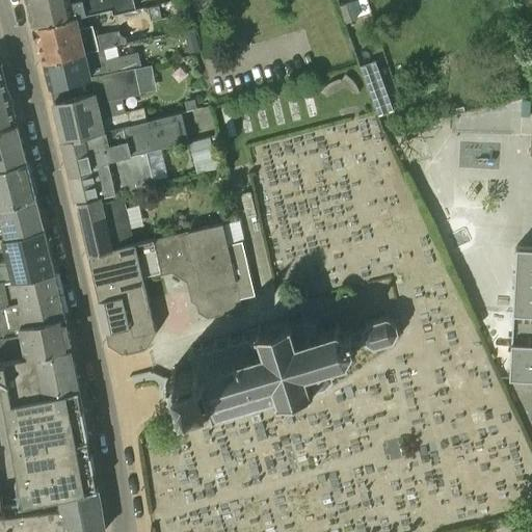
[(26,0),(32,27),(82,16),(82,15),(113,7),(114,14),(136,8),(134,0),(26,0)]
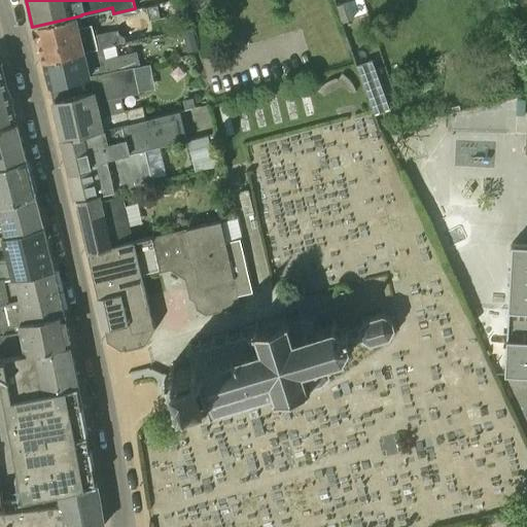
[(337,5),(342,22),(353,19),(347,2),(337,5)]
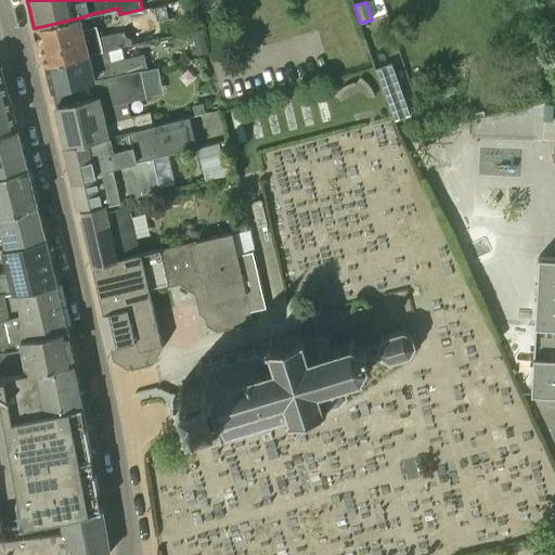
[(104,12),(106,22),(119,20),(116,9),(104,12)]
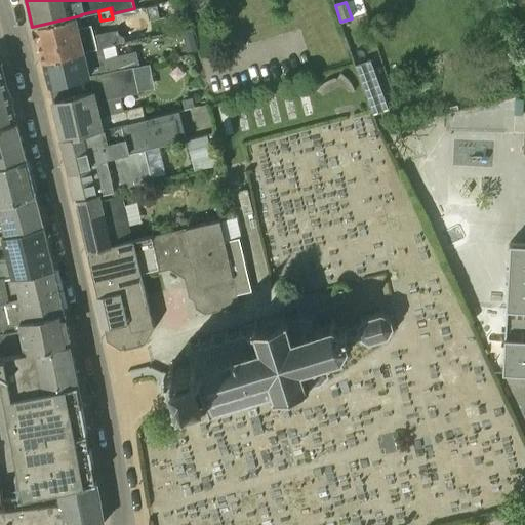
[(43,61),(102,47),(115,45),(112,31),(105,32),(94,35),(91,24),(83,25),(81,15),(32,27),(35,39),(38,38),(43,61)]
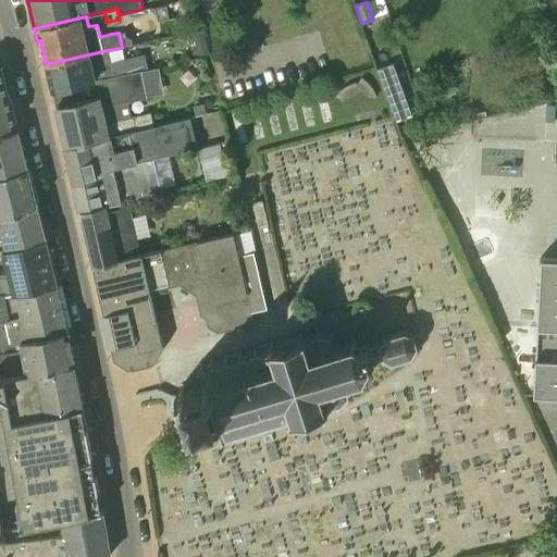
[(202,29),(190,33),(196,56),(208,53),(202,29)]
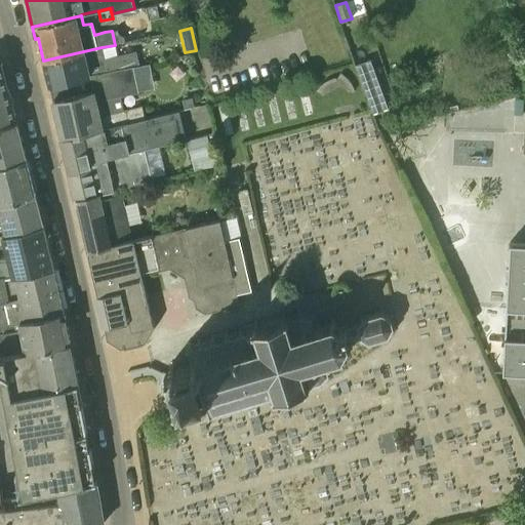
[(49,85),(132,66),(139,64),(136,51),(123,54),(105,58),(102,47),(43,61),(48,85),(49,85)]
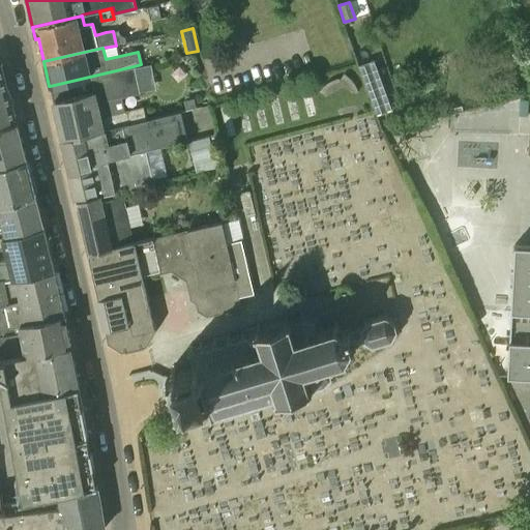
[(0,120),(16,117),(1,63),(0,62),(0,120)]
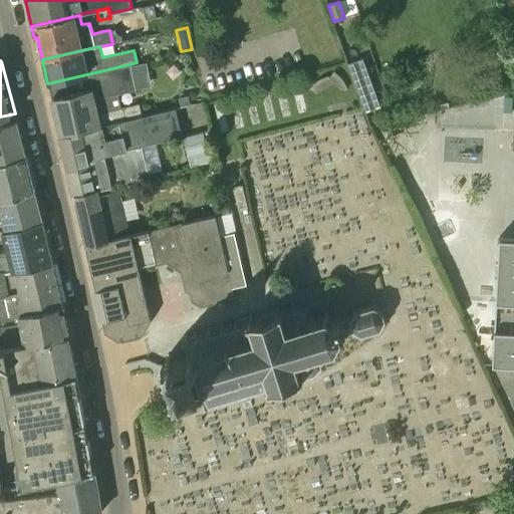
[(61,137),(125,120),(122,107),(108,110),(105,96),(136,89),(130,64),(48,83),(52,97),(61,137)]
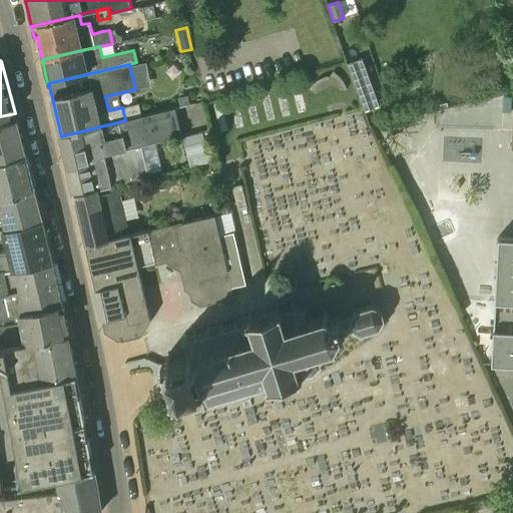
[(177,96),(179,105),(189,103),(187,94),(177,96)]
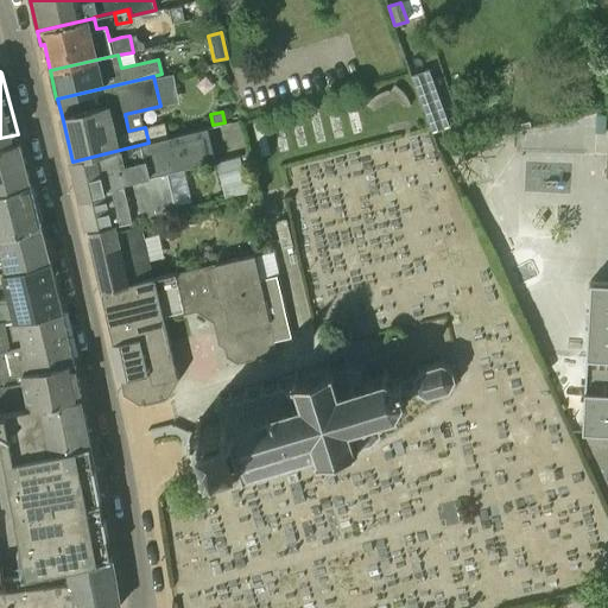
[(92,192),(169,173),(216,160),(207,127),(149,143),(73,162),(81,200),(93,196),(92,192)]
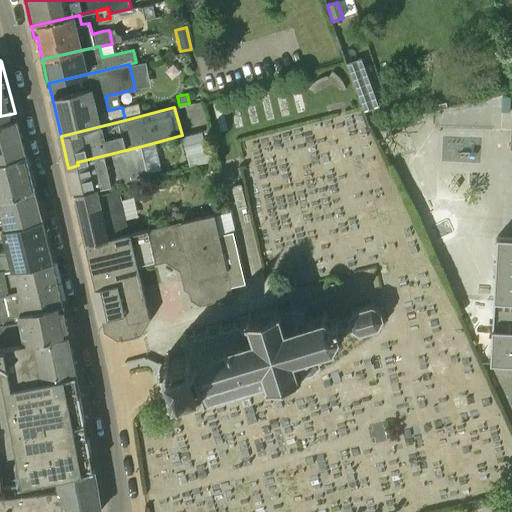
[(0,163),(25,157),(16,120),(0,123),(0,163)]
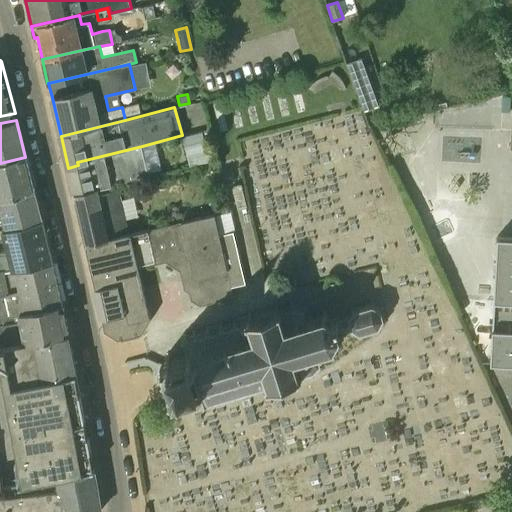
[(202,131),(182,136),(190,167),(210,162),(202,131)]
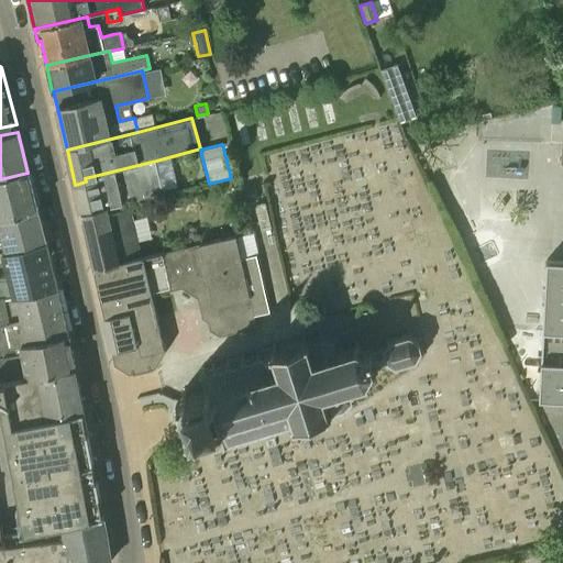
[(80,212),(108,207),(122,203),(164,192),(156,161),(85,178),(86,181),(75,185),(80,212)]
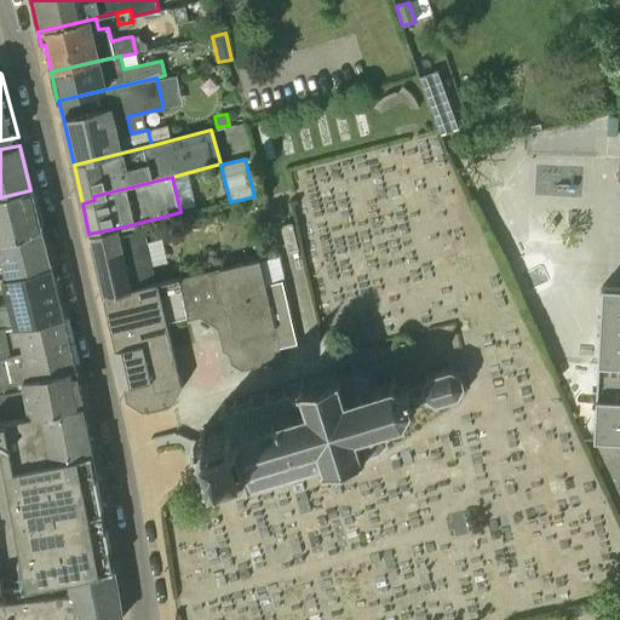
[(0,241),(41,233),(30,190),(0,197),(0,241)]
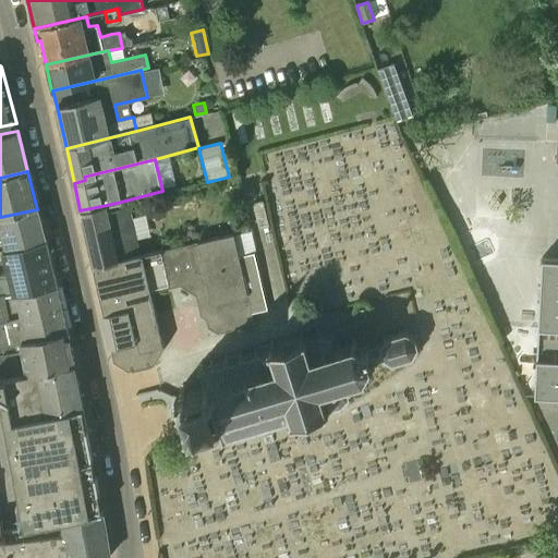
[(93,265),(141,254),(130,207),(108,213),(107,205),(80,210),(93,265)]
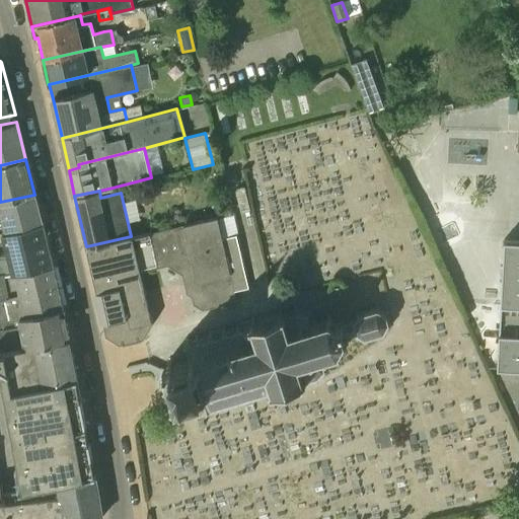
[(5,233),(42,224),(34,195),(0,202),(0,217),(1,218),(5,231),(5,233)]
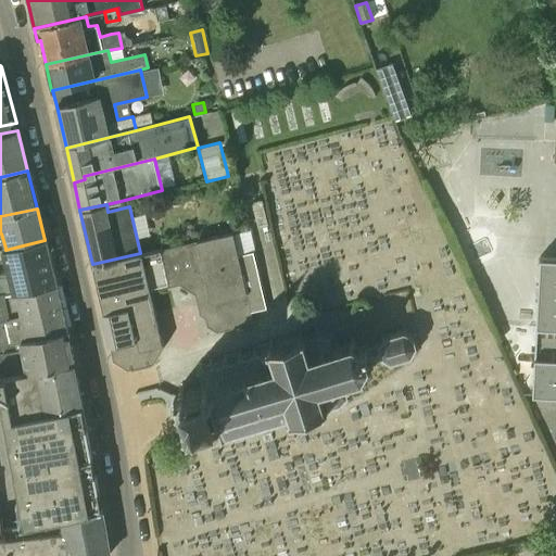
[(250,311),(266,307),(253,252),(237,255),(231,231),(140,253),(92,264),(97,285),(111,346),(113,356),(127,366),(130,361),(149,356),(153,359),(163,345),(160,336),(155,315),(151,293),(150,290),(179,282),(200,297),(206,325),(216,331),(252,323),(250,311)]
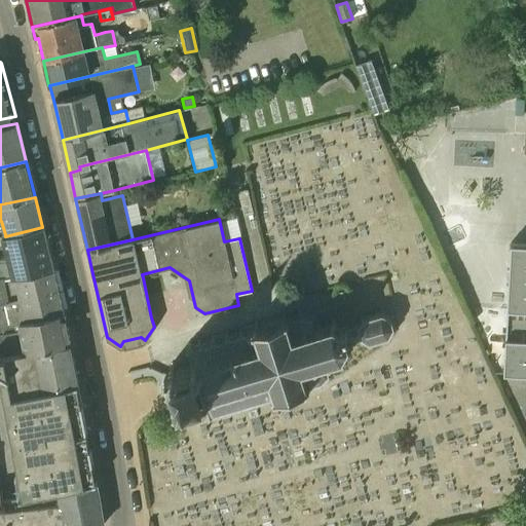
[(0,282),(52,270),(42,227),(5,236),(5,234),(1,235),(2,237),(0,237),(0,256),(0,259),(0,282)]
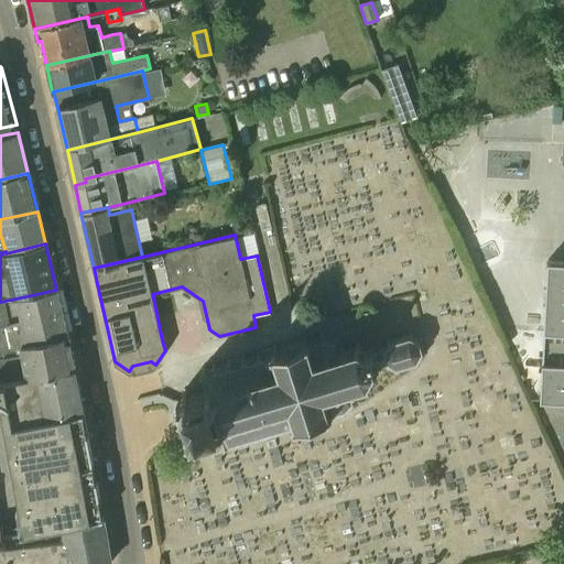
[(563,261),(548,261),(539,410),(563,410),(563,261)]
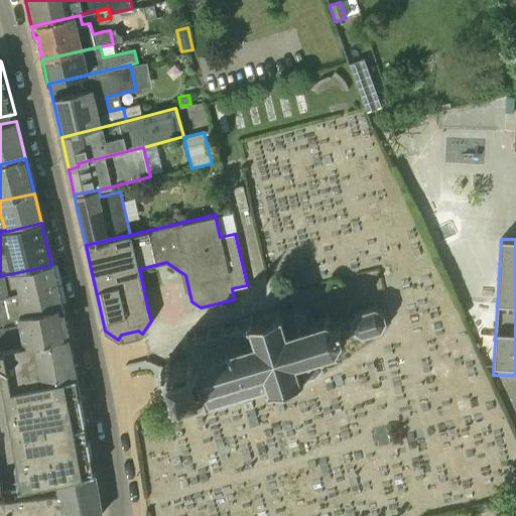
[(0,296),(57,287),(51,265),(0,276),(0,296)]
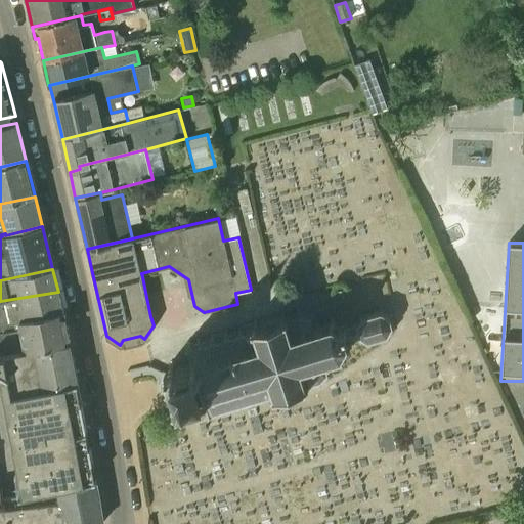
[(0,324),(63,313),(58,292),(0,301),(0,324)]
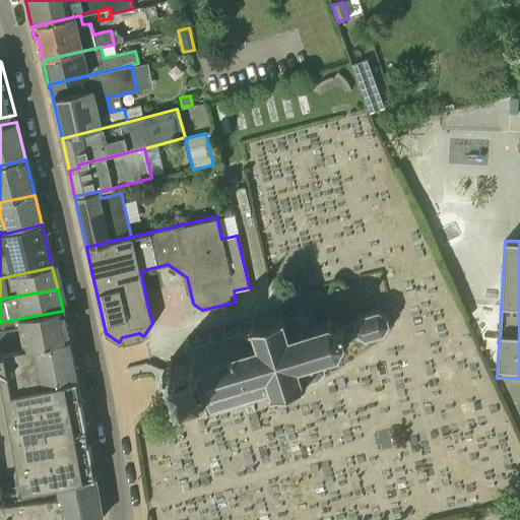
[(207,410),(209,409),(259,394),(264,412),(278,415),(297,402),(291,385),(318,377),(326,369),(322,356),(339,350),(345,338),(358,334),(366,338),(385,332),(390,324),(386,313),(378,309),(359,315),(353,322),(341,326),(329,319),(313,324),(309,313),(298,310),(187,343),(192,356),(187,362),(168,368),(168,370),(164,371),(164,376),(169,374),(175,393),(170,394),(171,398),(177,396),(177,398),(196,392),(202,393),(207,410)]
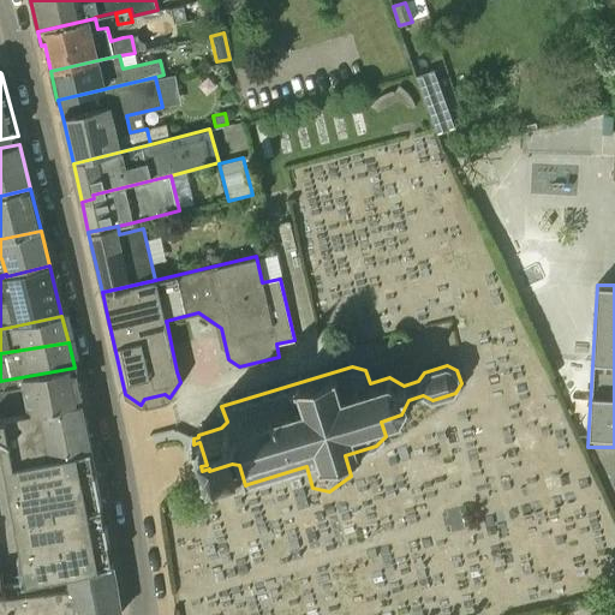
[(0,418),(82,402),(75,368),(0,381),(0,418)]
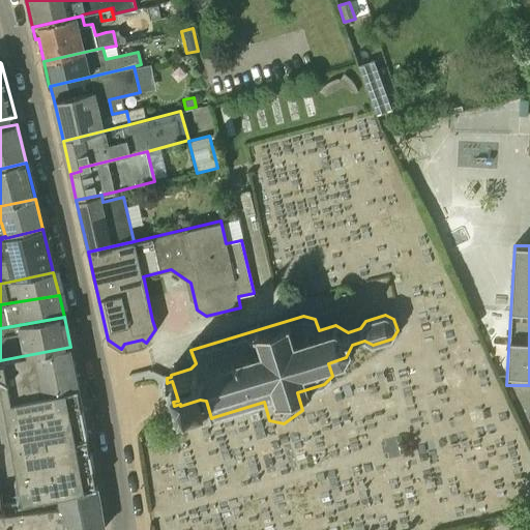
[(15,451),(88,438),(87,433),(82,406),(78,385),(80,385),(70,347),(0,360),(0,379),(1,379),(15,451)]
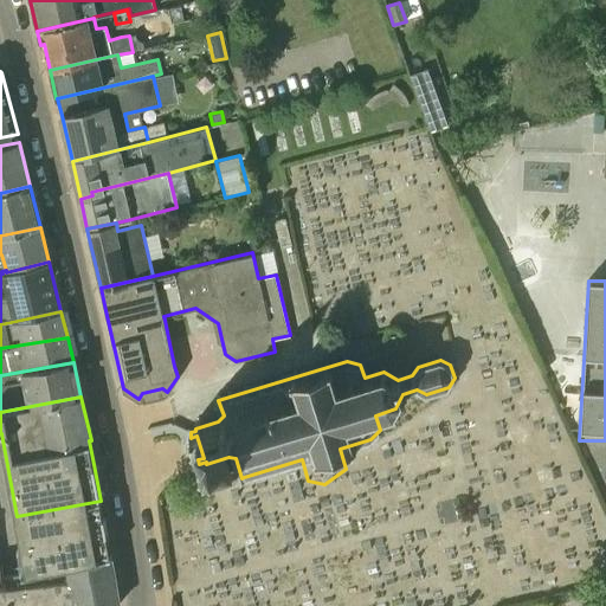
[(66,566),(111,559),(107,532),(104,515),(103,515),(101,501),(17,516),(28,573),(52,568),(66,566)]
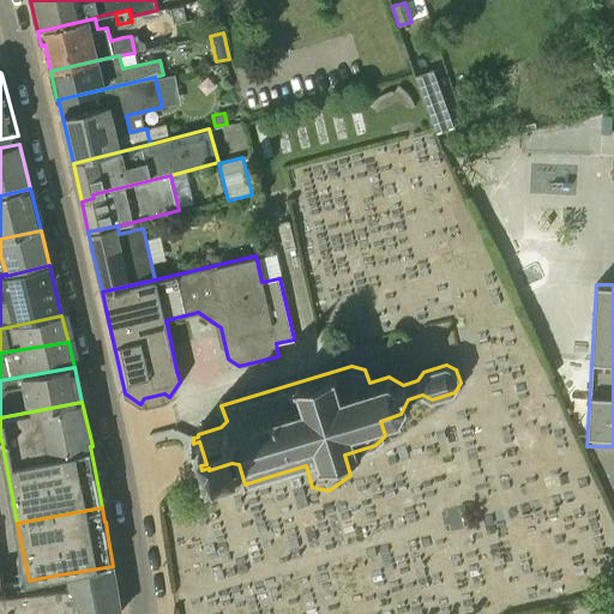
[(0,572),(0,613),(110,613),(121,612),(113,566),(67,573),(53,576),(29,581),(5,583),(2,573),(0,573),(0,572)]
